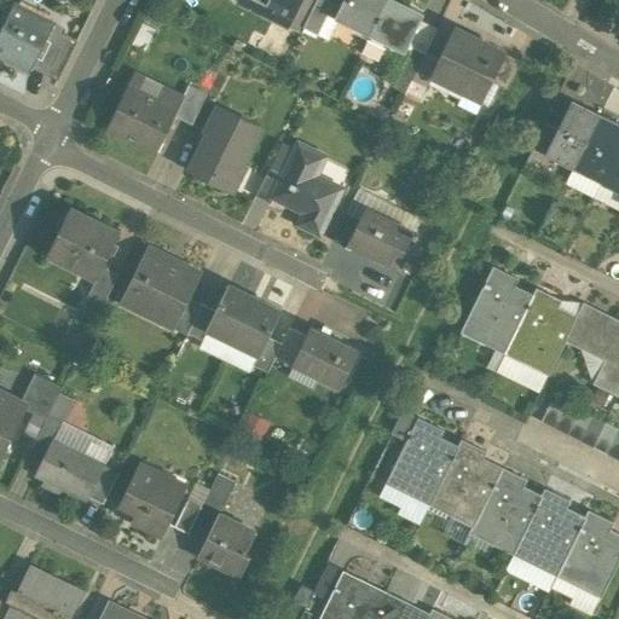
[(241,0),(241,3),(290,27),(302,0),(241,0)]
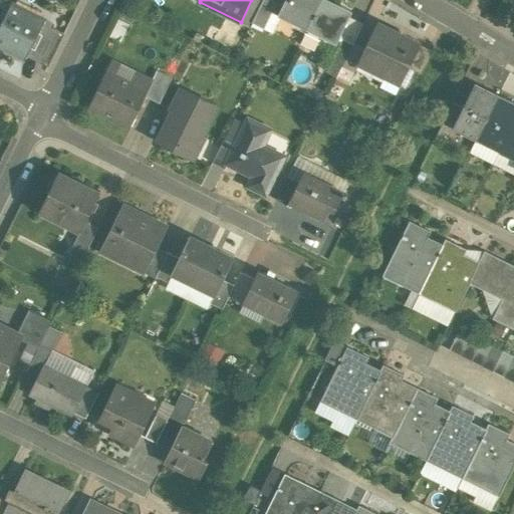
[(264,0),(254,22),(266,28),(273,12),(272,12),(277,0),(264,0)]
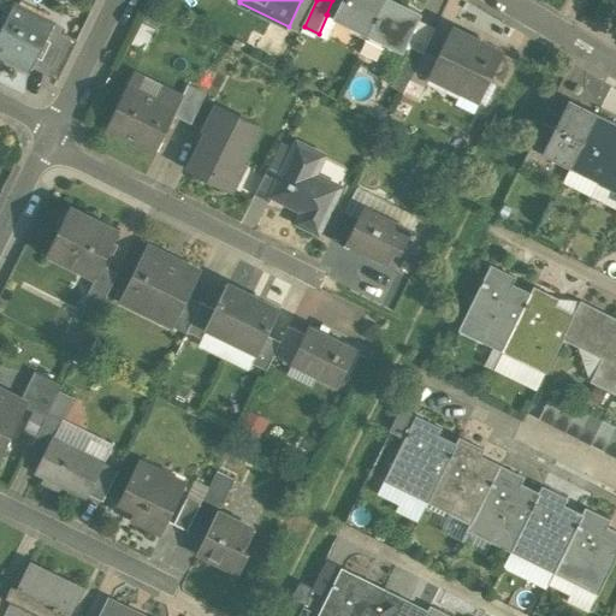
[(344,0),(344,3),(339,0),(332,0),(326,15),(327,15),(369,36),(386,0),(344,0)]
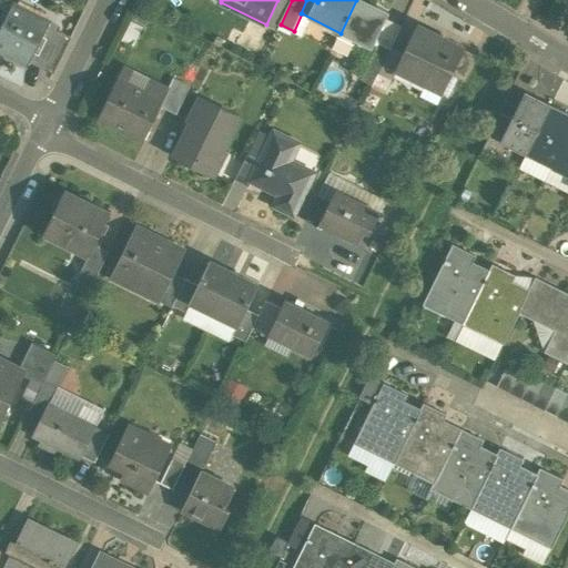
[(389,13),(363,0),(356,0),(341,33),(372,48),(389,13)]
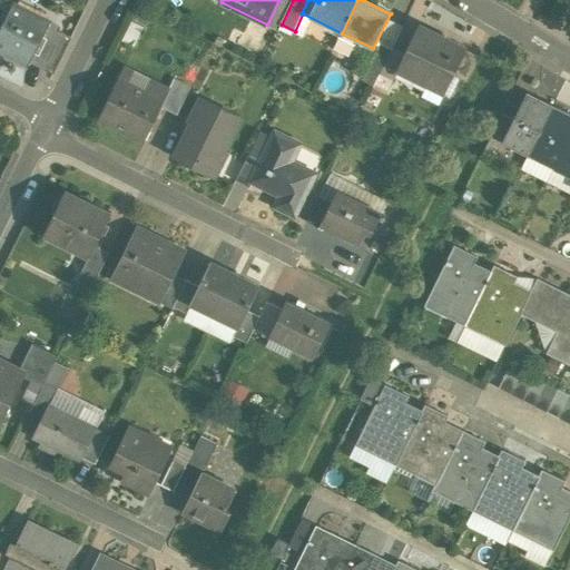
[(51,22),(13,3),(0,30),(0,49),(30,65),(31,62),(51,22)]
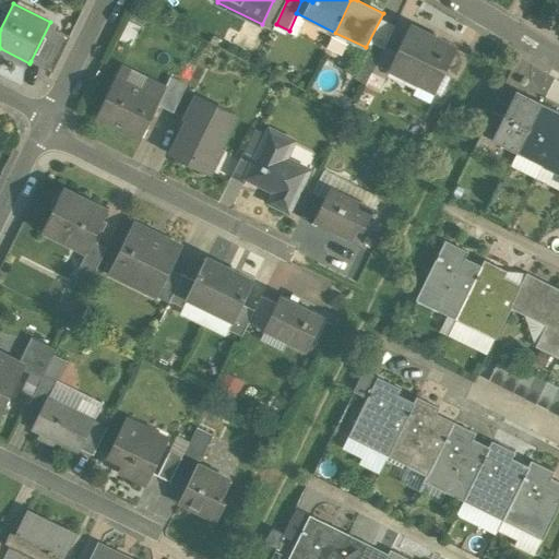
[(59,27),(50,22),(31,61),(54,72),(71,38),(58,31),(59,27)]
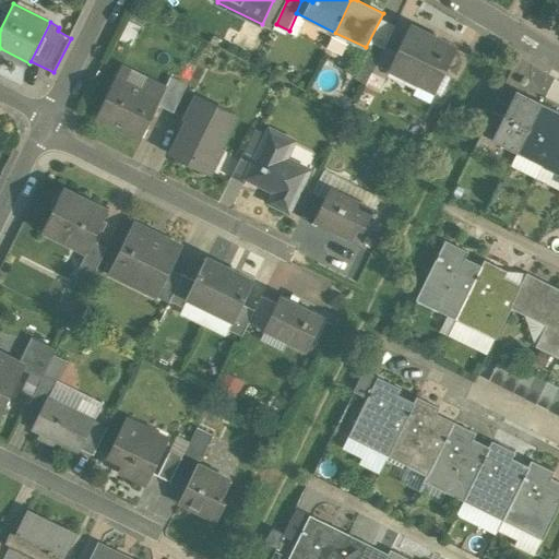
[(458,50),(411,26),(397,52),(393,62),(424,78),(420,83),(437,92),(445,75),(458,50)]
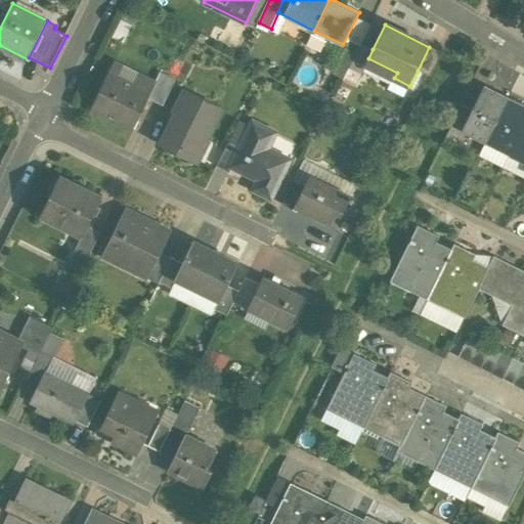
[(352,39),(336,73),(345,78),(351,68),(362,44),(352,39)]
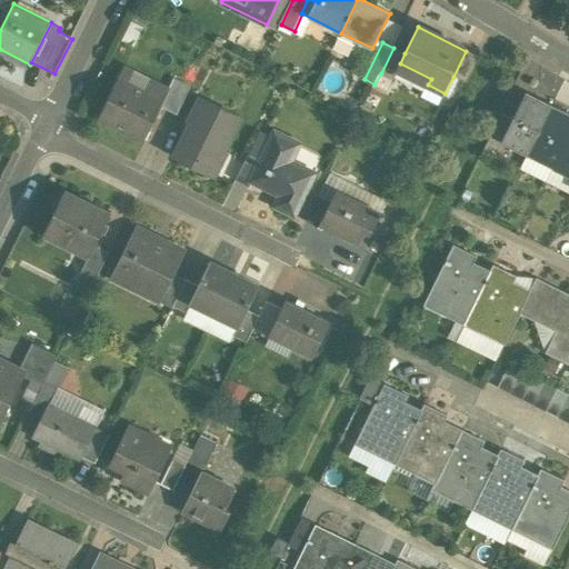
[(405,53),(393,48),(381,73),(395,80),(396,77),(399,70),(397,69),(400,63),(405,53)]
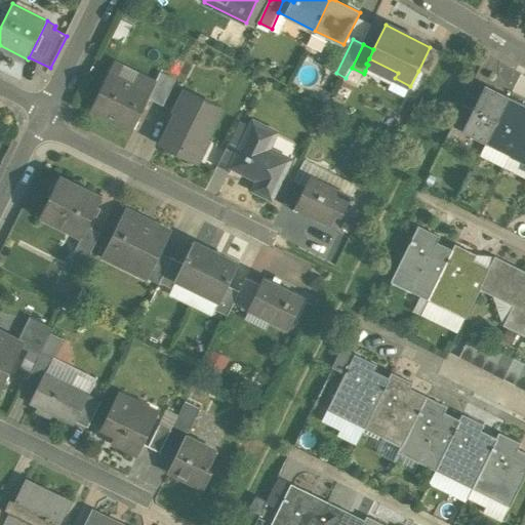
[(430,47),(418,71),(430,77),(442,53),(430,47)]
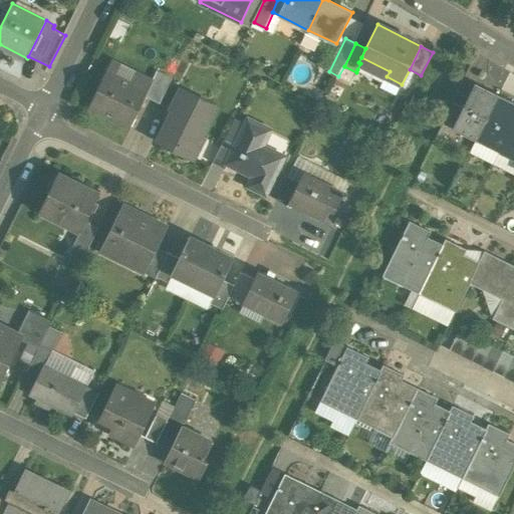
[(390,71),(361,57),(358,62),(360,63),(357,69),(383,82),(387,76),(390,71)]
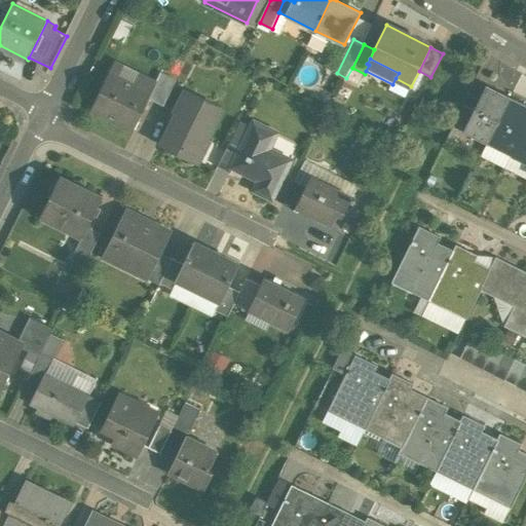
[(157,82),(116,61),(91,109),(123,125),(127,117),(139,122),(150,99),(152,94),(151,94),(157,82)]
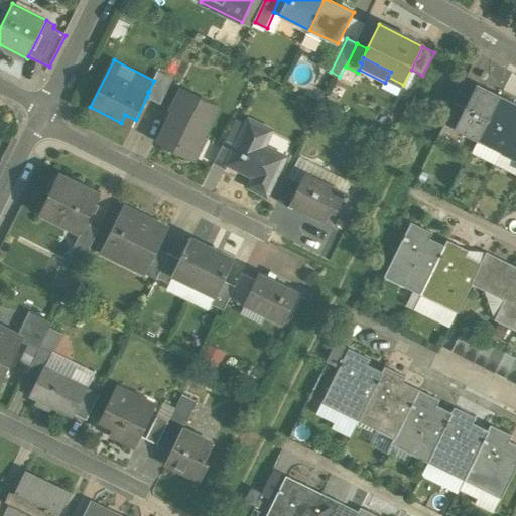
[(173,80),(158,72),(154,81),(148,92),(149,92),(147,97),(161,104),(172,83),(173,80)]
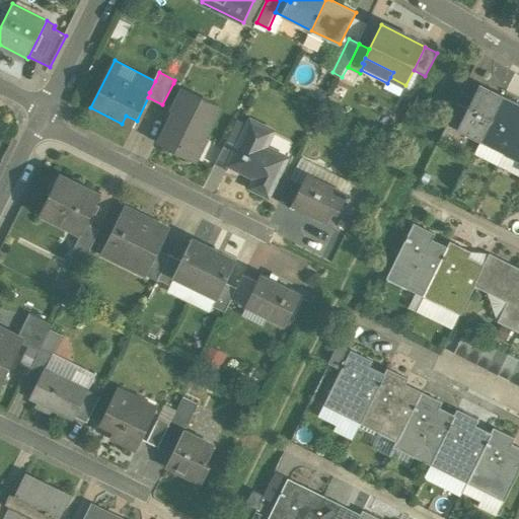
[(184,89),(173,83),(162,104),(173,110),(184,89)]
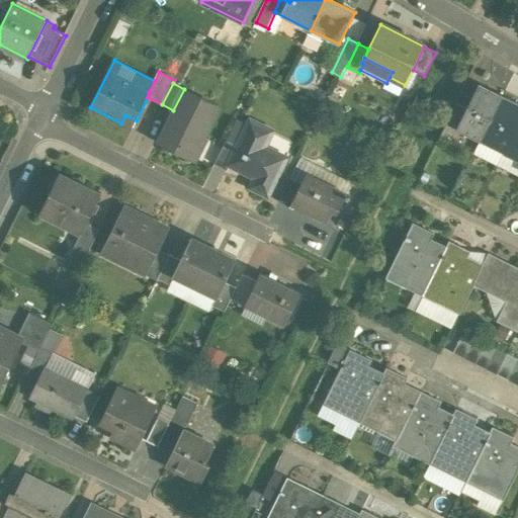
[(504,96),(480,84),(467,108),(457,130),(482,141),(504,96)]
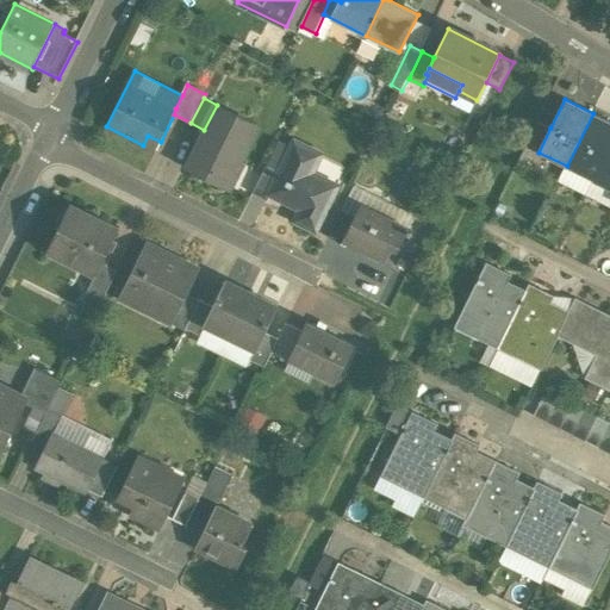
[(257,125),(217,105),(204,130),(207,131),(188,168),(226,187),(257,125)]
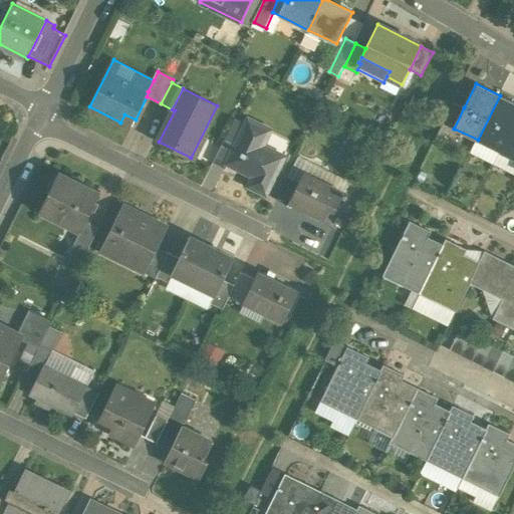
[(513,123),(513,101),(500,95),(478,140),(500,152),(513,123)]
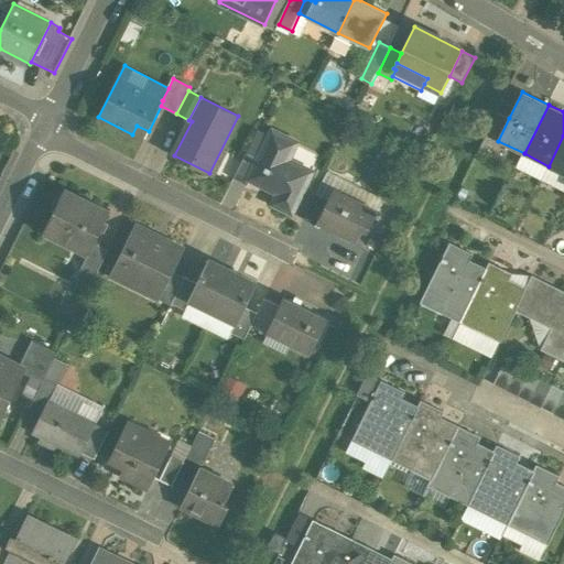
[(496,112),(485,134),(498,141),(509,118),(496,112)]
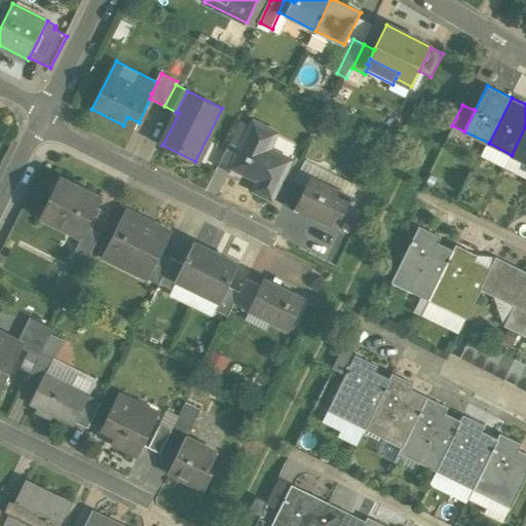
[(273,133),(254,123),(232,167),(258,180),(254,189),(272,198),(291,160),(265,148),(273,133)]
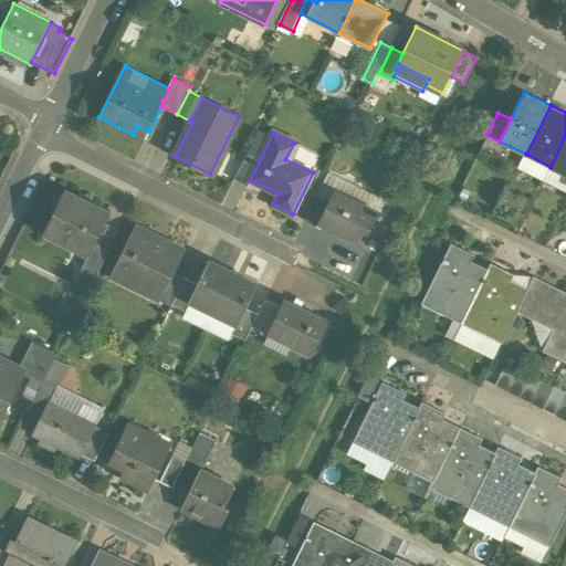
[(565,136),(551,167),(565,174),(565,136)]
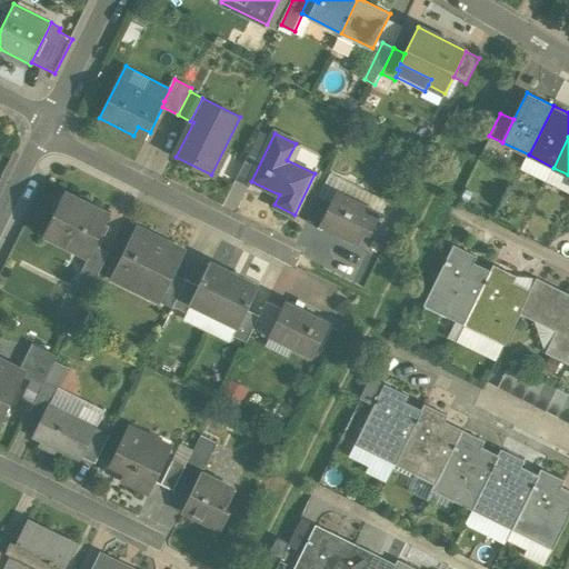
[(358,190),(329,176),(319,197),(330,202),(319,225),(359,243),(376,210),(353,200),(358,190)]
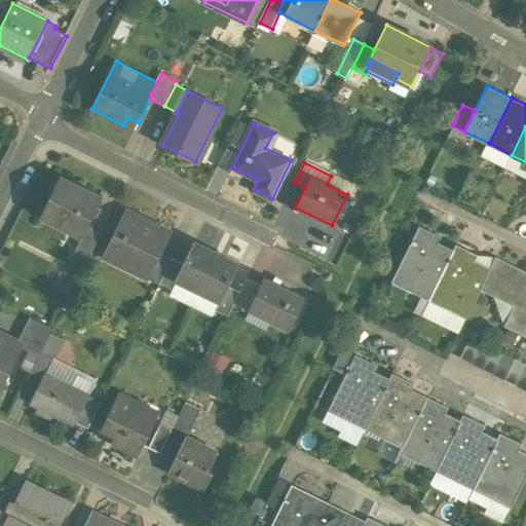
[(104,197),(62,176),(42,217),(84,237),(87,230),(104,197)]
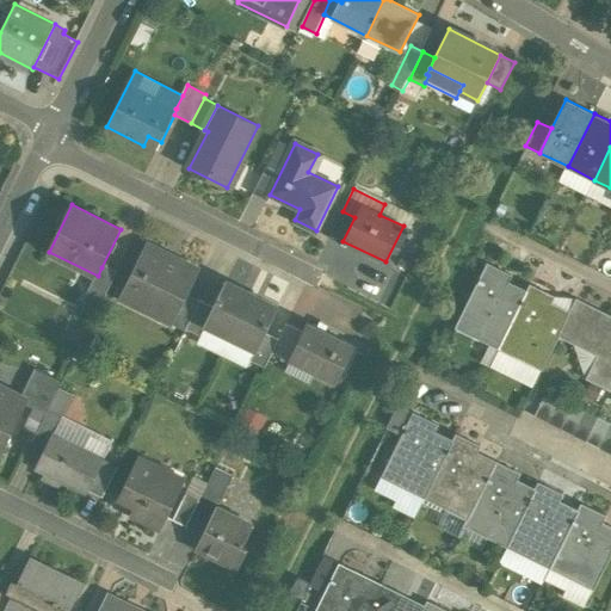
[(343,241),(355,217),(343,211),(341,211),(328,239),(341,245),(343,241)]
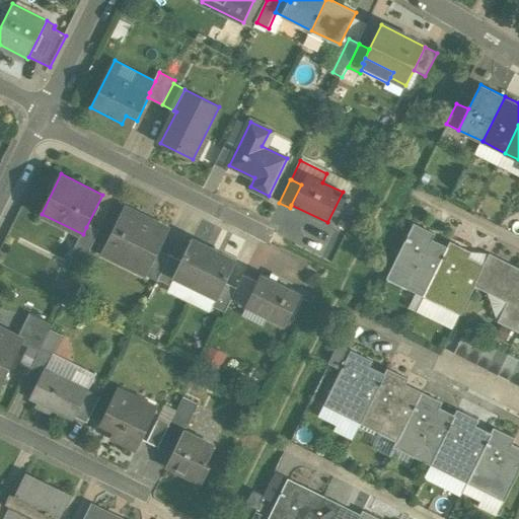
[(125,207),(102,252),(146,275),(148,271),(150,272),(160,251),(171,228),(155,220),(154,222),(125,207)]
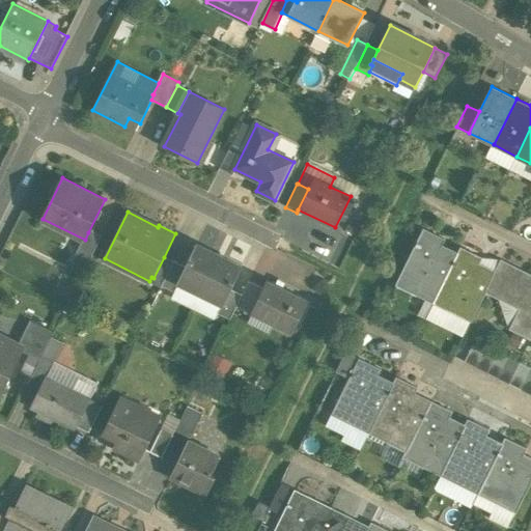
[(424,229),(401,276),(420,284),(416,294),(435,303),(439,294),(457,256),(441,248),(445,240),(424,229)]
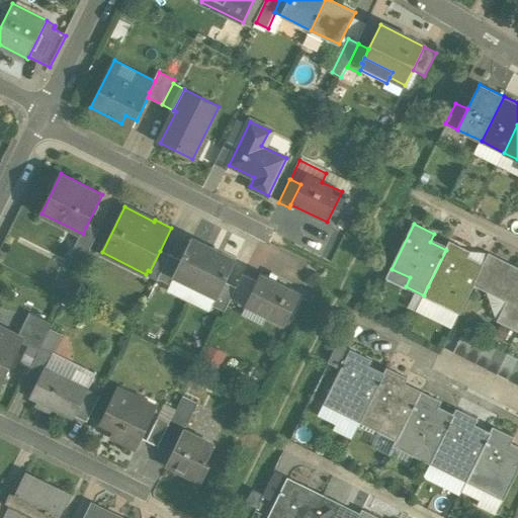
[(83,234),(72,256),(84,262),(99,233),(86,227),(83,234)]
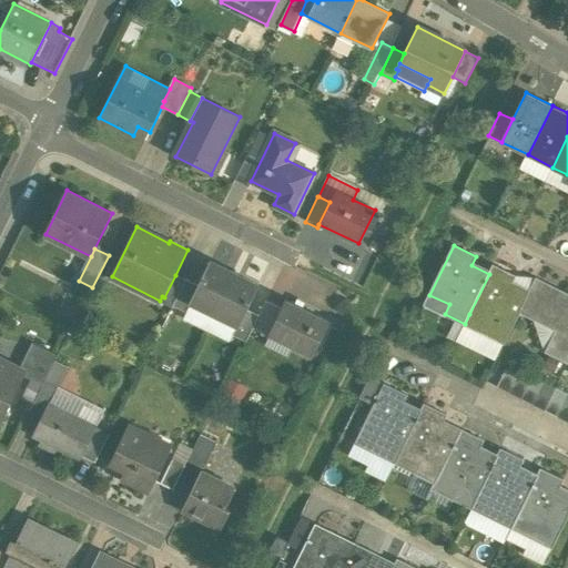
[(259,286),(210,262),(199,285),(190,303),(192,303),(237,326),(239,326),(247,310),(259,286)]
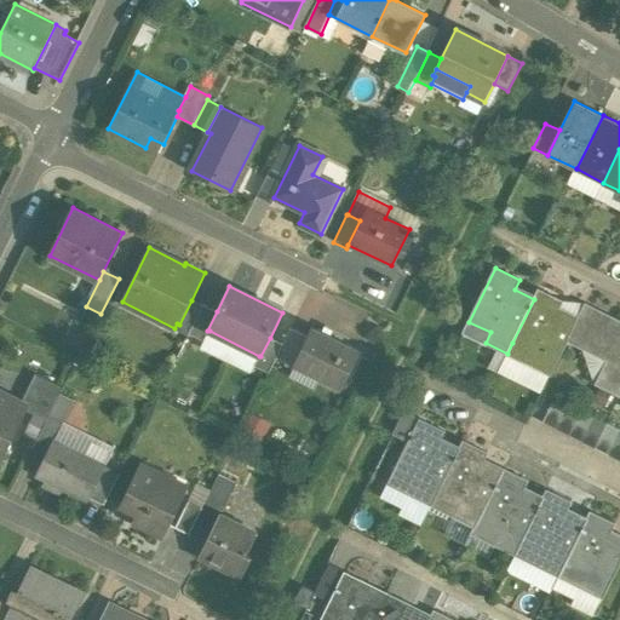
[(564,302),(539,290),(534,299),(512,343),(534,354),(529,365),(551,375),(570,336),(578,321),(560,311),(564,302)]
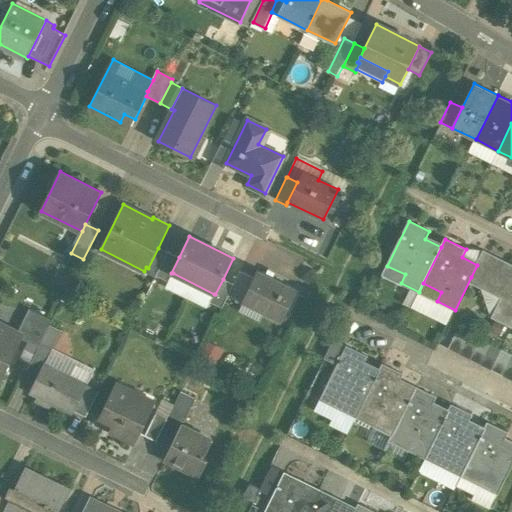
[(158,248),(148,268),(146,267),(144,271),(156,277),(157,275),(168,253),(158,248)]
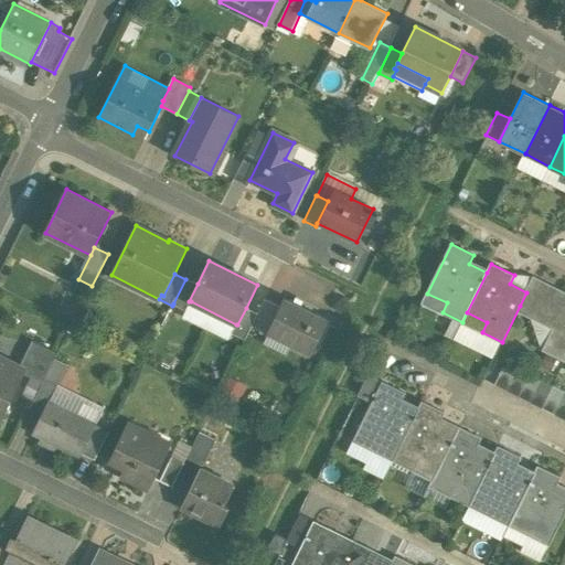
[(564,291),(534,277),(526,292),(520,306),(561,326),(548,352),(564,360),(564,291)]
